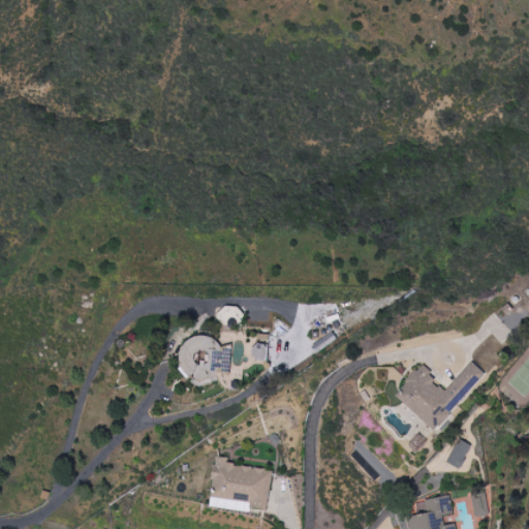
[(222,337),(181,336),(181,376),(222,377),(222,337)]
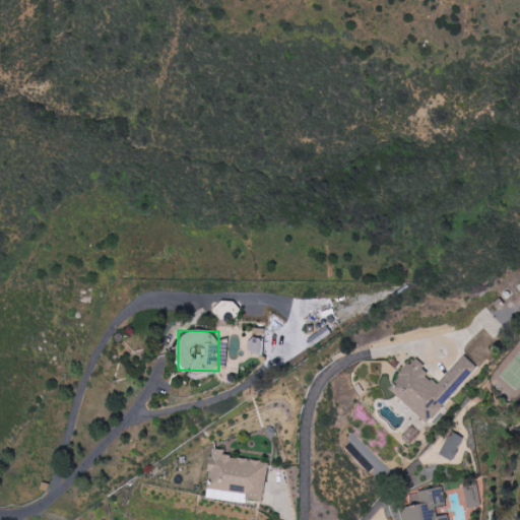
[(263,338),(249,337),(249,352),(262,353),(263,338)]
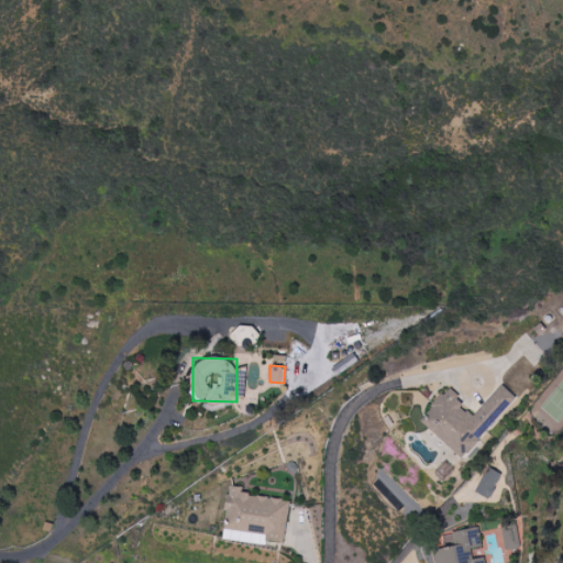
[(517,397),(503,385),(476,415),(448,390),(421,421),(464,459),(517,397)]
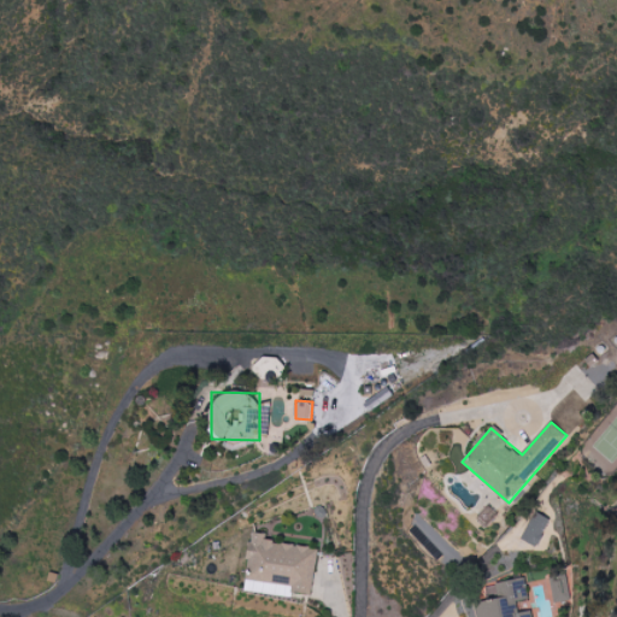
[(539,547),(552,519),(535,512),(522,540),(539,547)]
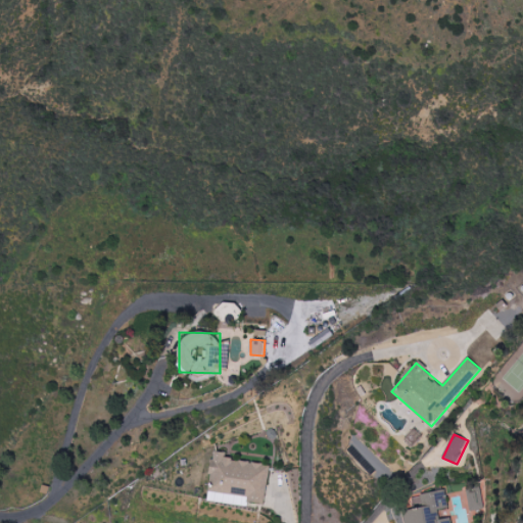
[(264,504),(270,465),(225,458),(226,453),(214,450),(207,495),(220,497),(221,492),(247,496),(247,502),(264,504)]
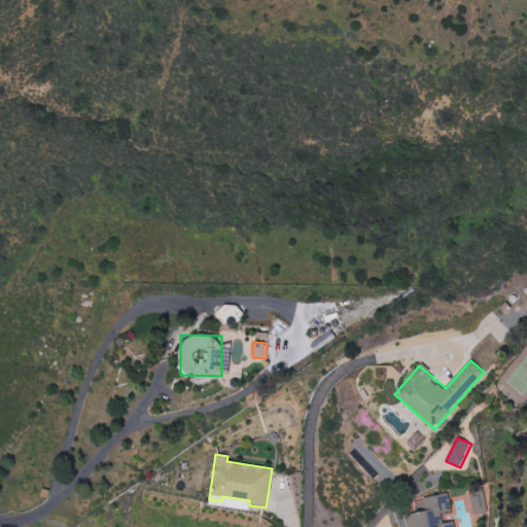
[(488,513),(484,490),(470,493),(475,515),(488,513)]
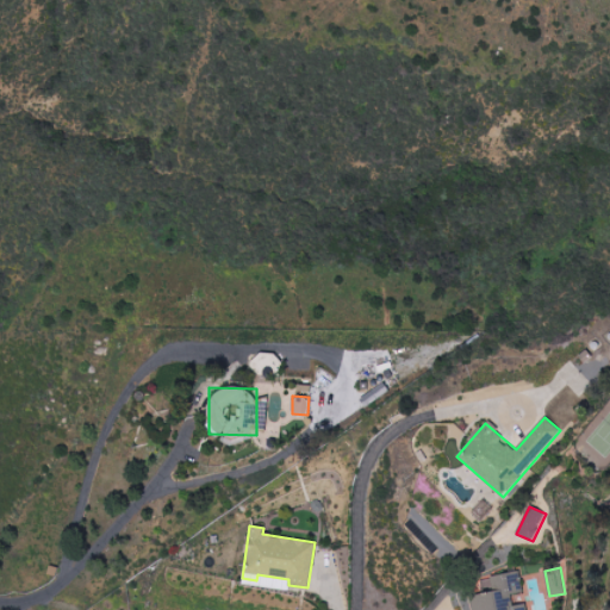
[(475,609),(526,609),(524,604),(514,605),(511,595),(523,592),(520,571),(490,576),(493,593),(473,597),(475,609)]
